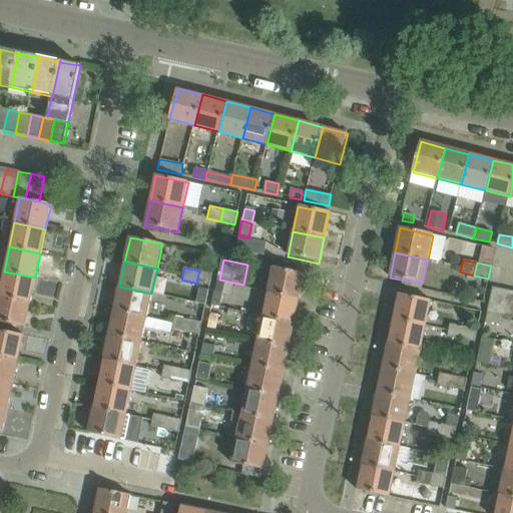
[(299,300),(304,275),(274,268),(268,293),(299,300)]
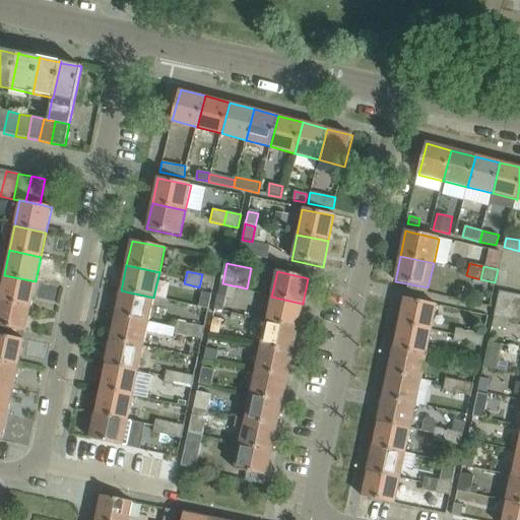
[(214,277),(202,274),(199,287),(212,289),(214,277)]
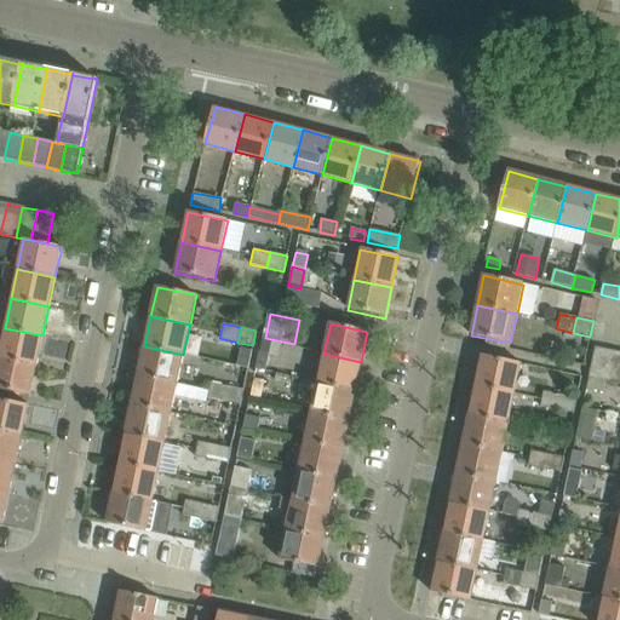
[(0,357),(36,366),(42,336),(5,328),(0,350),(0,357)]
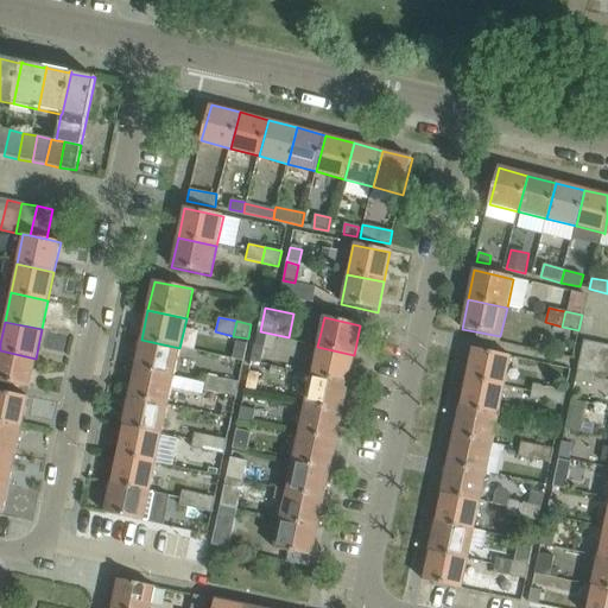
[(178,358),(179,348),(141,340),(135,368),(173,377),(178,358)]
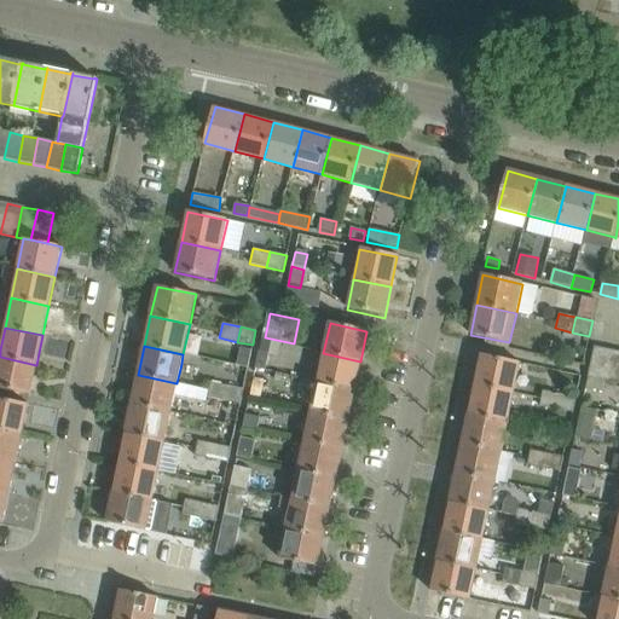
[(603,381),(611,351),(595,347),(588,377),(603,381)]
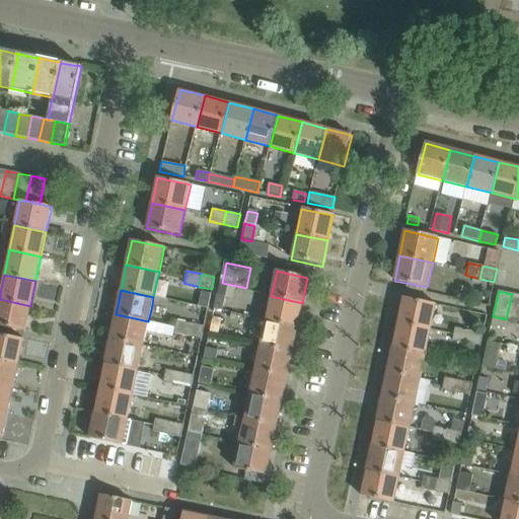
[(225,296),(217,294),(214,308),(222,310),(225,296)]
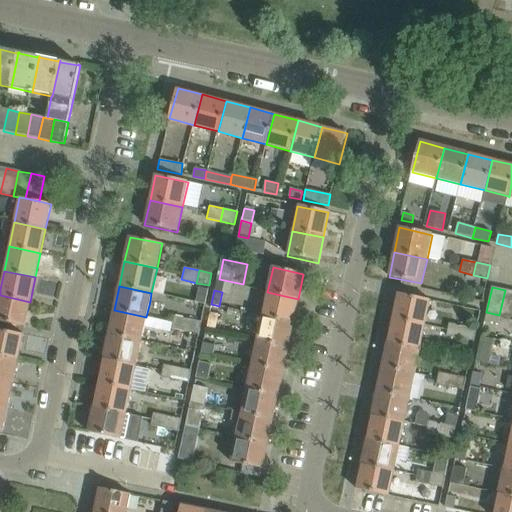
[(511,317),(511,291),(505,290),(499,315),(511,317)]
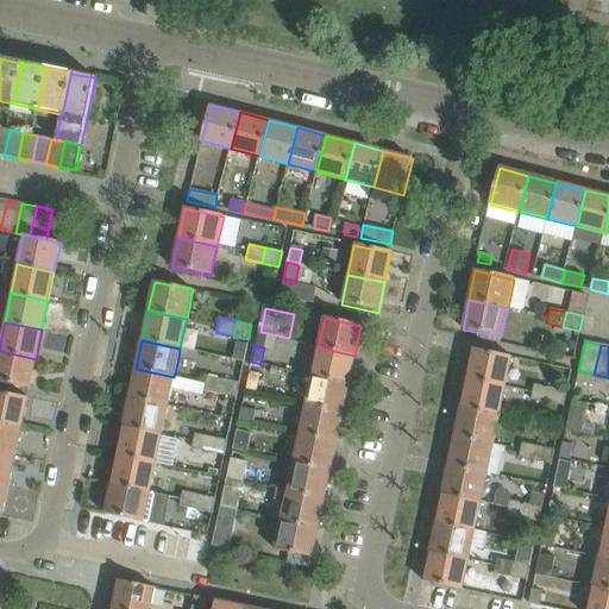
[(349,384),(355,356),(318,347),(312,376),(349,384)]
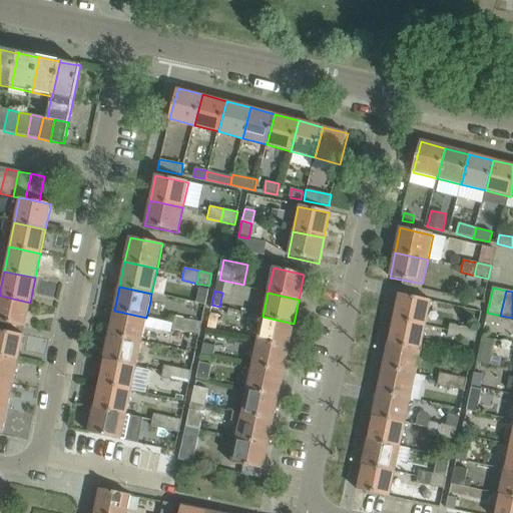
[(432,302),(398,295),(393,320),(426,327),(432,302)]
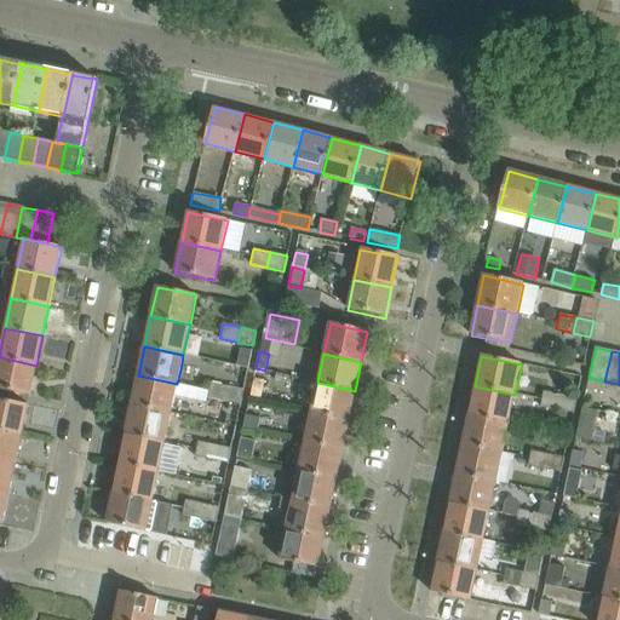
[(0,389),(30,396),(36,366),(0,357),(0,389)]
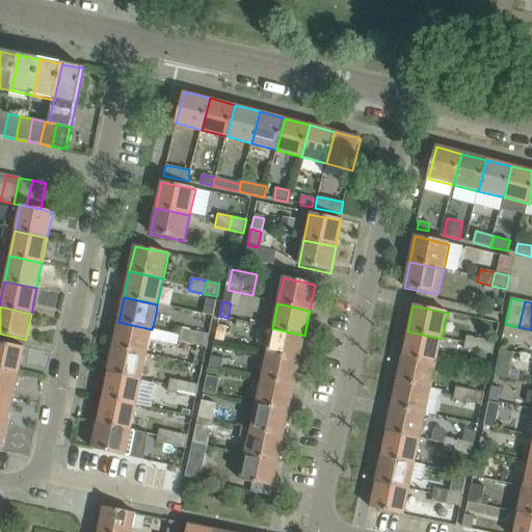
[(180,336),(179,335),(152,329),(118,322),(113,347),(147,354),(150,340),(178,345),(179,341),(180,336)]
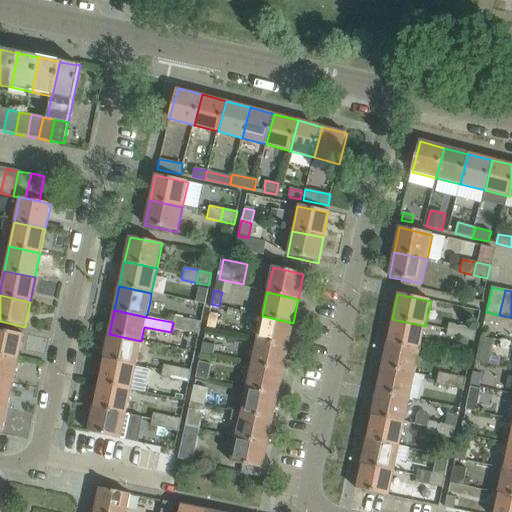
[(486,312),(485,321),(498,324),(499,315),(486,312)]
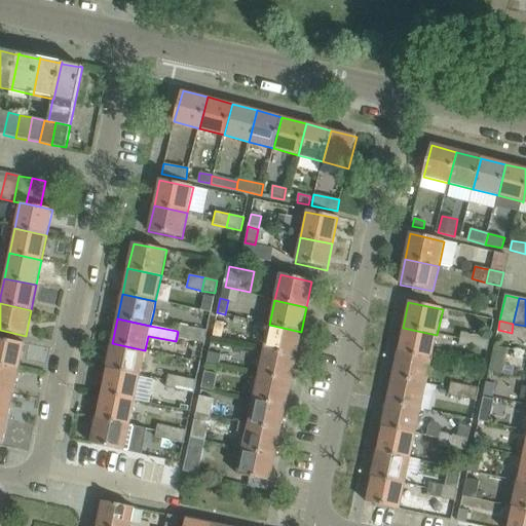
[(229,326),(216,323),(212,340),(225,342),(229,326)]
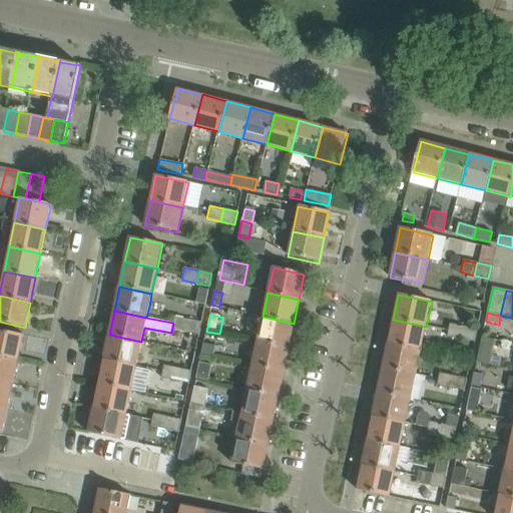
[(186,332),(189,320),(174,316),(172,323),(173,324),(172,329),(186,332)]
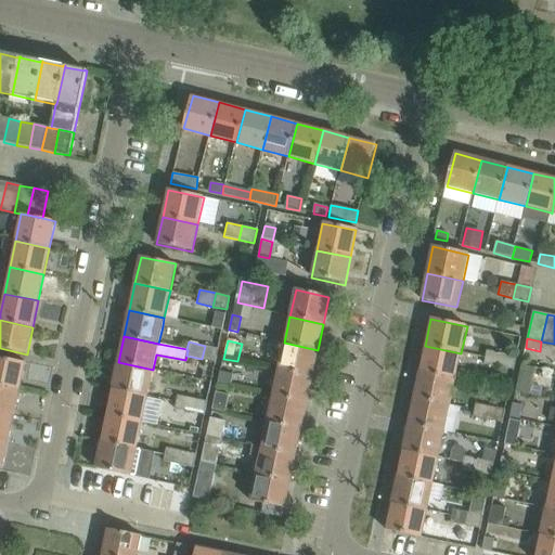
[(312,376),(318,350),(284,343),(279,370),(312,376)]
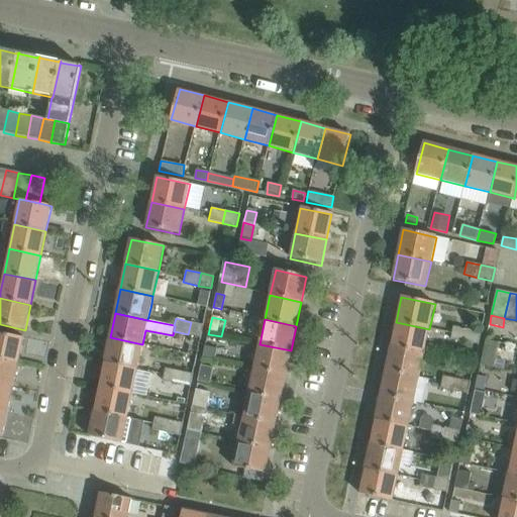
[(203,325),(191,322),(188,334),(200,337),(203,325)]
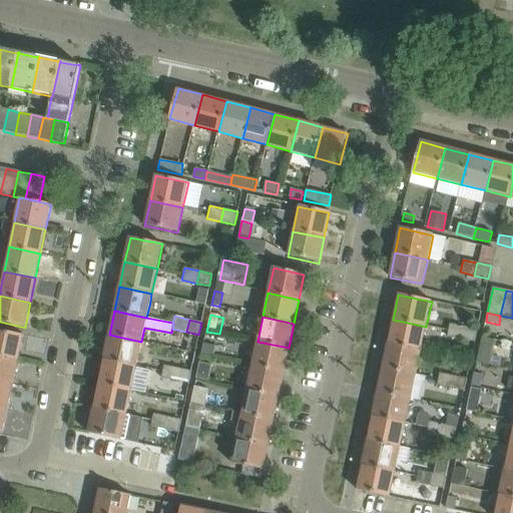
[(421,351),(426,327),(393,320),(388,344),(421,351)]
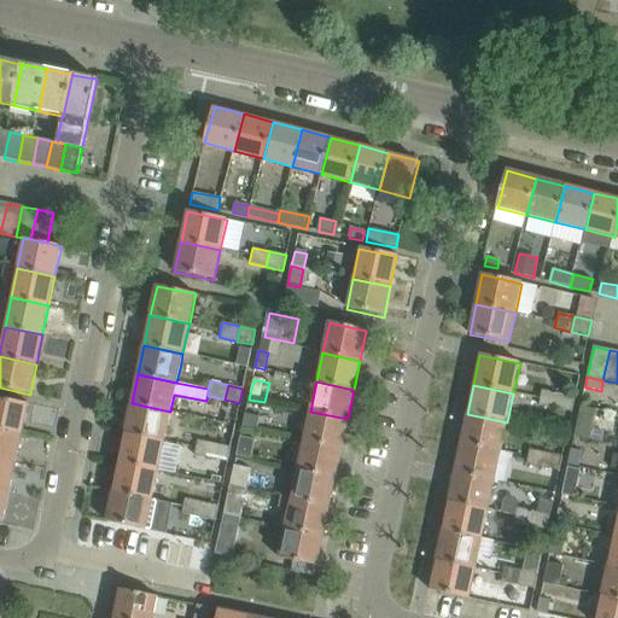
[(555,408),(558,394),(542,390),(538,404),(555,408)]
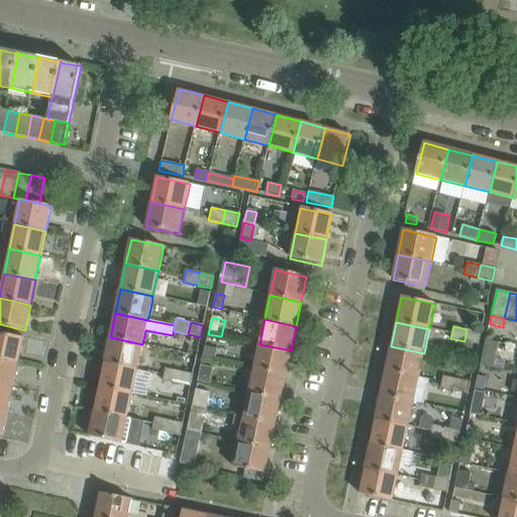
[(478,344),(481,331),(467,329),(464,341),(478,344)]
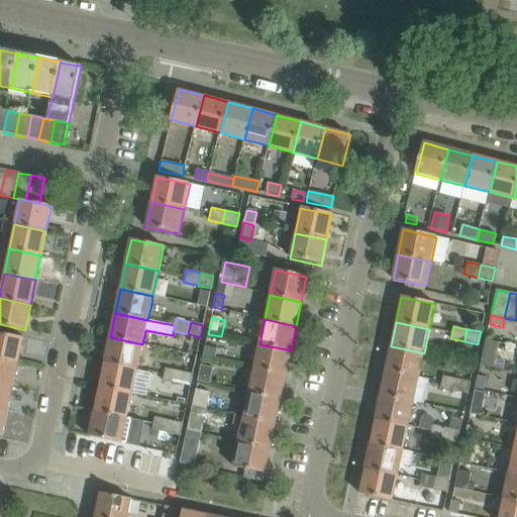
[(0,359),(18,364),(23,338),(0,333),(0,359)]
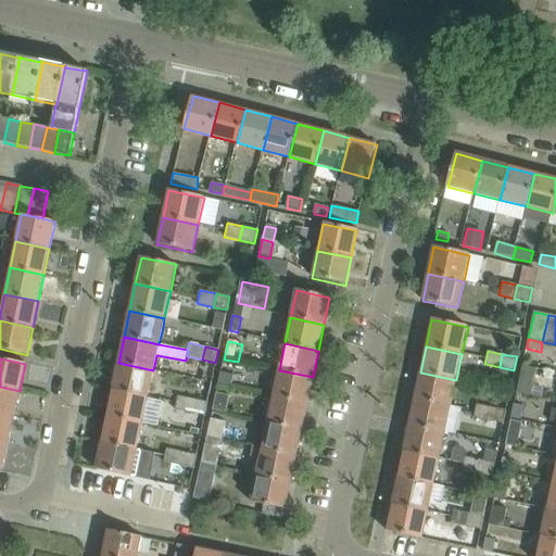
[(148,396),(153,370),(118,363),(113,390),(148,396)]
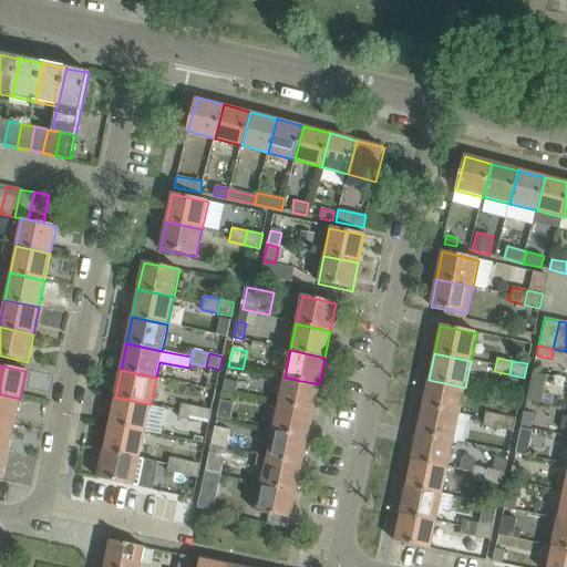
[(533,373),(526,400),(542,403),(547,375),(533,373)]
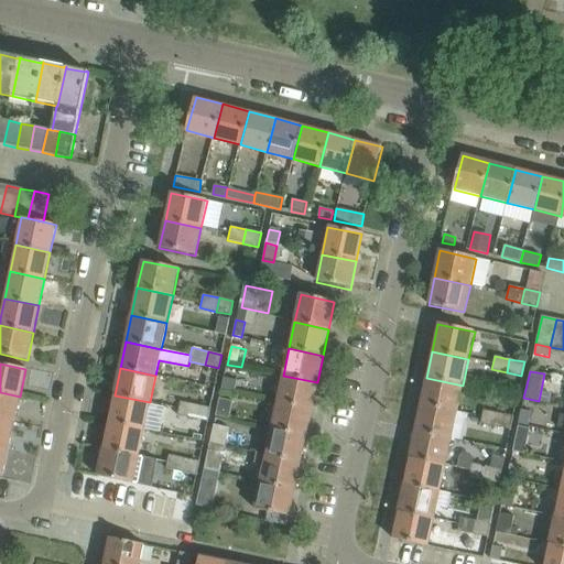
[(312,410),(317,382),(283,376),(278,402),(312,410)]
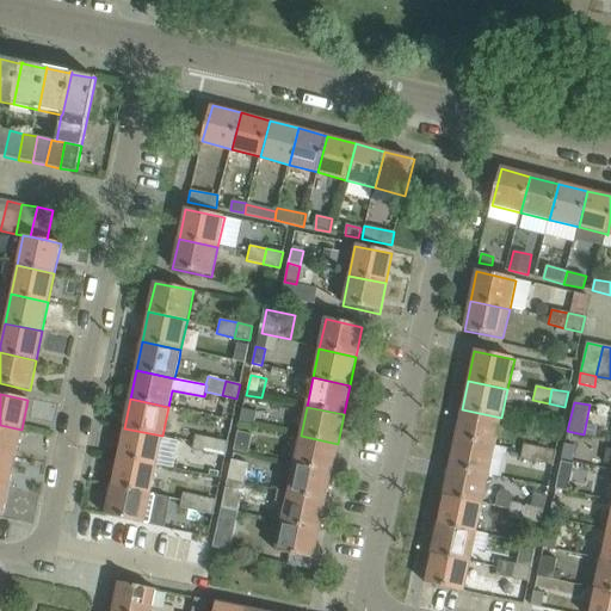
[(257,412),(242,409),(240,423),(253,426),(257,412)]
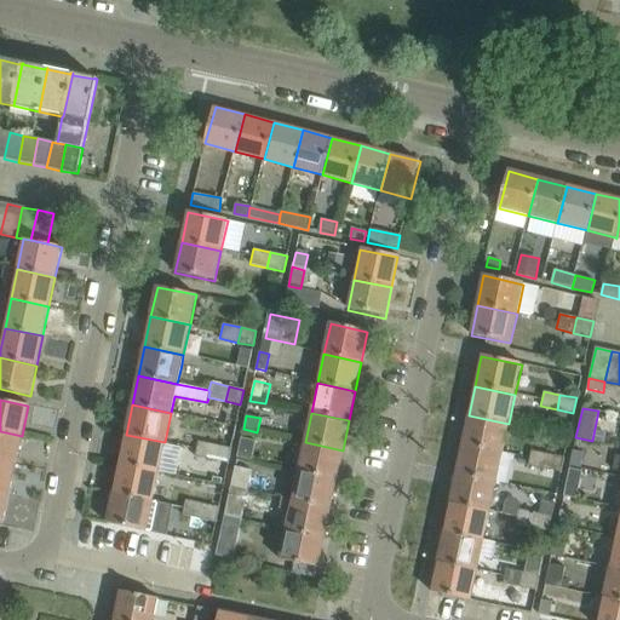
[(503,453),(509,424),(469,415),(463,445),(503,453)]
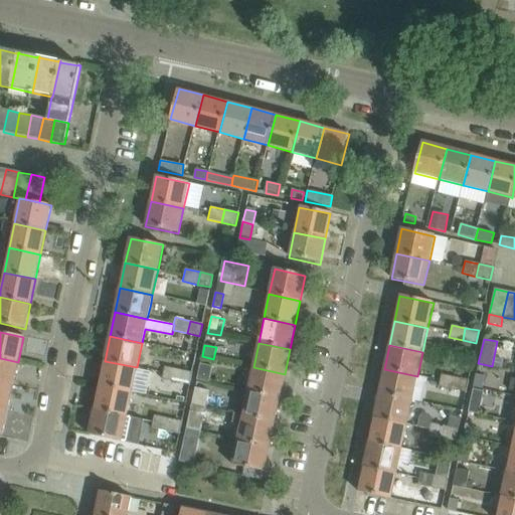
[(0,383),(13,386),(18,362),(0,358),(0,383)]
